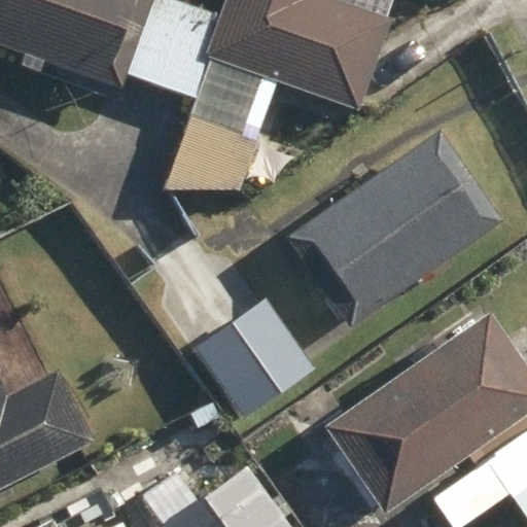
[(163,86),(191,6),(174,0),(0,0),(0,43),(125,90),(130,75),(163,86)]
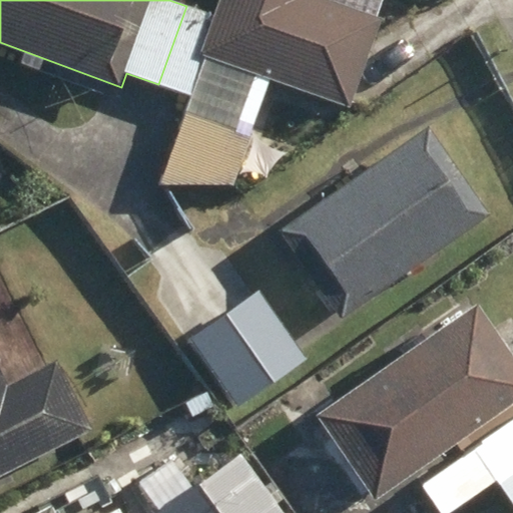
[(220,0),(215,16),(186,6),(158,84),(192,97),(208,56),(350,107),(382,19),(331,0),(220,0)]
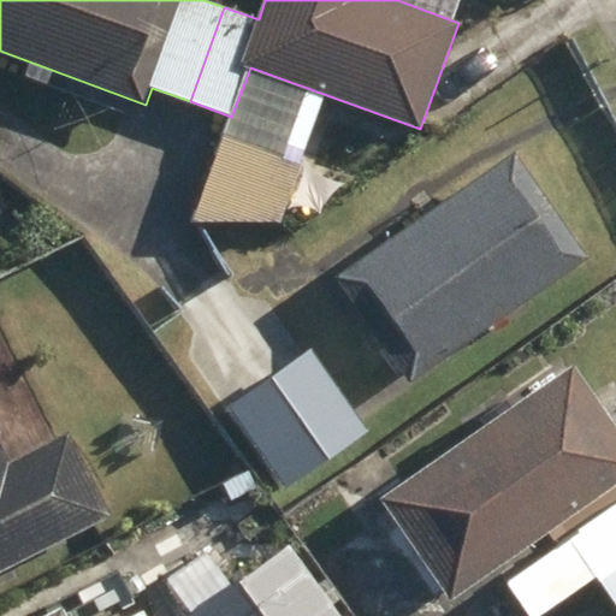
[(337,274),(408,379),(591,256),(521,152),(337,274)]
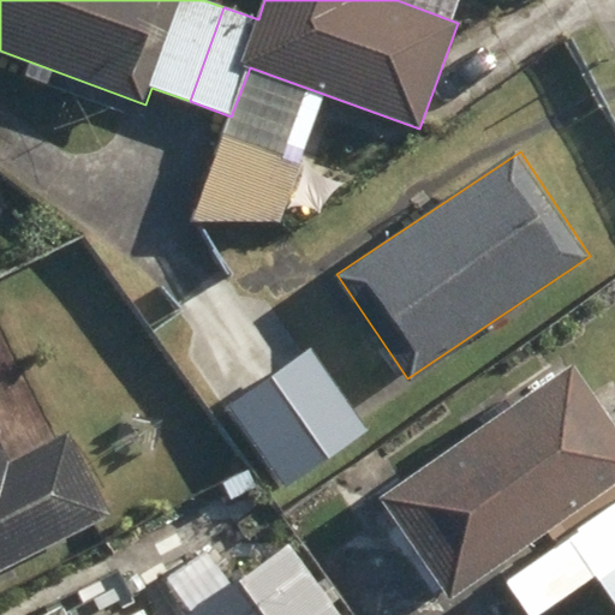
[(282,453),(299,478),(352,442),(297,357),(243,394),(246,399),(215,421),(251,472),(282,453)]
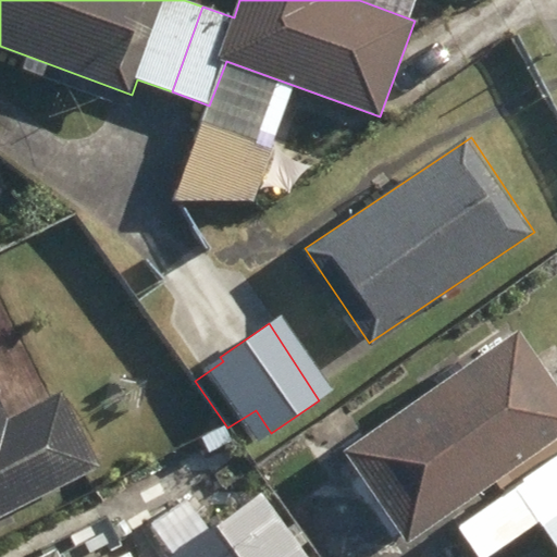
[(489,556),(541,521),(556,509),(556,384),(518,330),(348,447),(411,539),(452,510),(484,556),(489,556)]
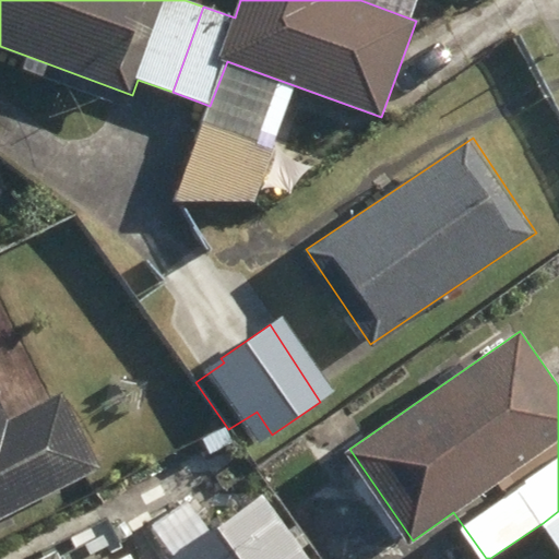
[(0,511),(91,465),(56,397),(1,424),(0,420),(0,511)]
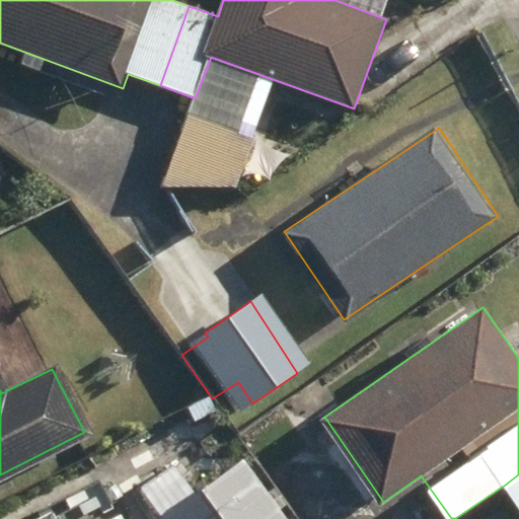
[(518,474),(504,486),(518,507),(518,474)]
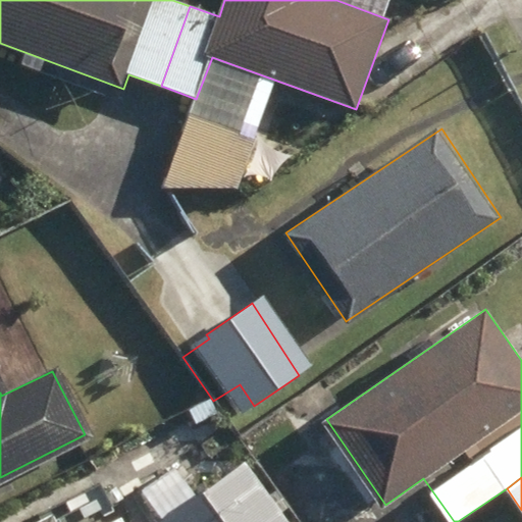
[(285,521),(280,512),(260,521),(285,521)]
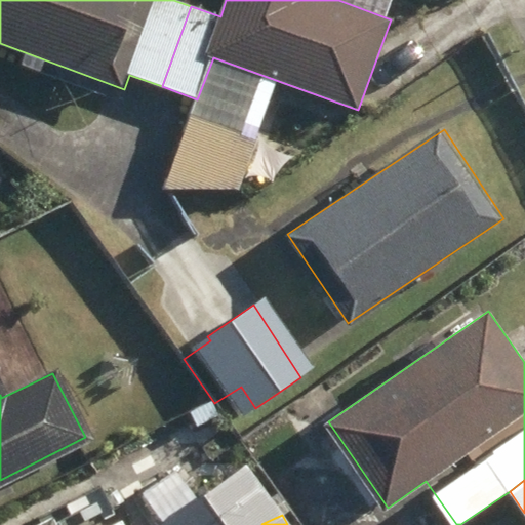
[(125,524),(123,520),(112,524),(58,524),(54,516),(35,524),(125,524)]
